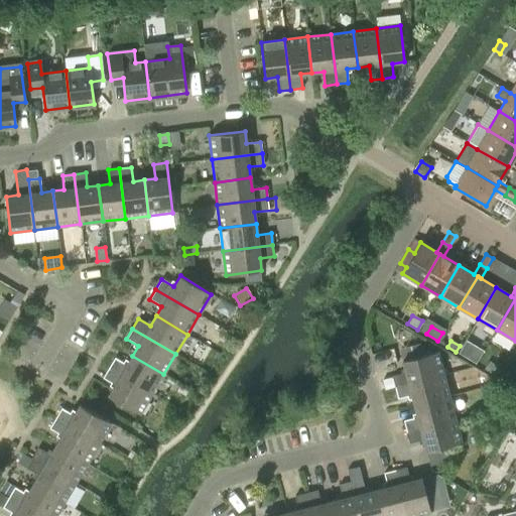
[(392,376),(395,388),(443,375),(437,352),(423,355),(420,344),(400,349),(405,373),(392,376)]
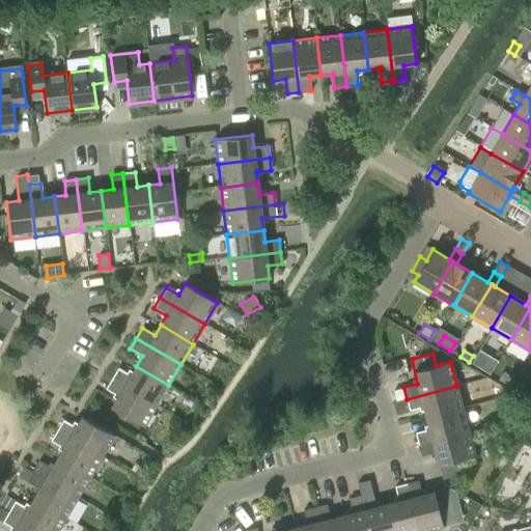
[(112,379),(157,406),(168,385),(136,366),(131,375),(117,368),(112,379)]
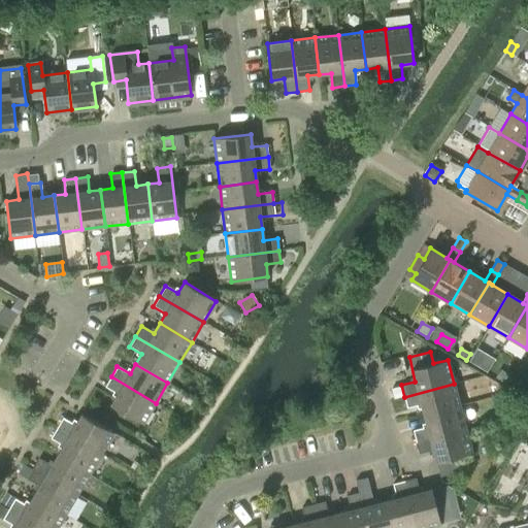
[(500,370),(494,378),(504,385),(509,376),(500,370)]
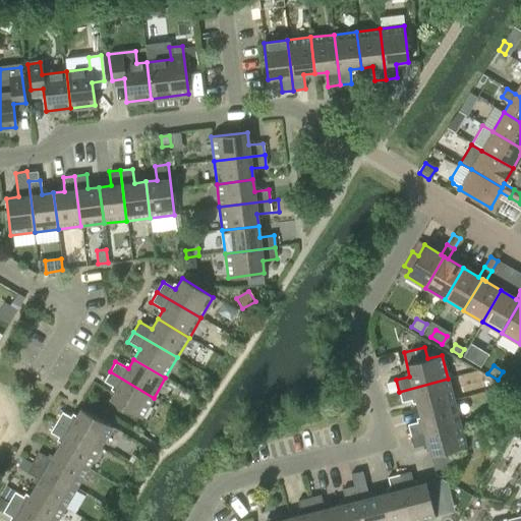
[(140,418),(154,398),(110,371),(104,382),(116,389),(109,400),(140,418)]
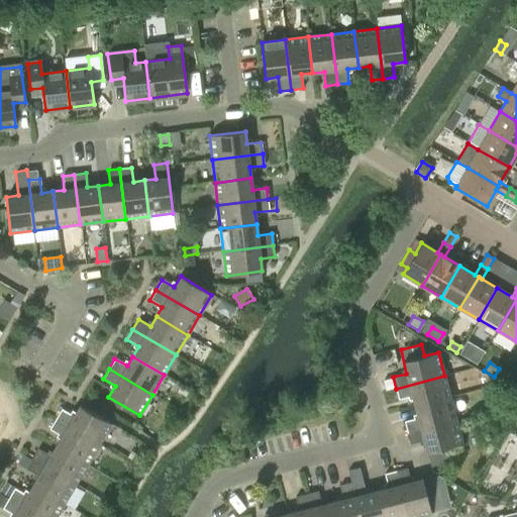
[(415,407),(450,398),(444,376),(396,389),(398,400),(412,396),(415,407)]
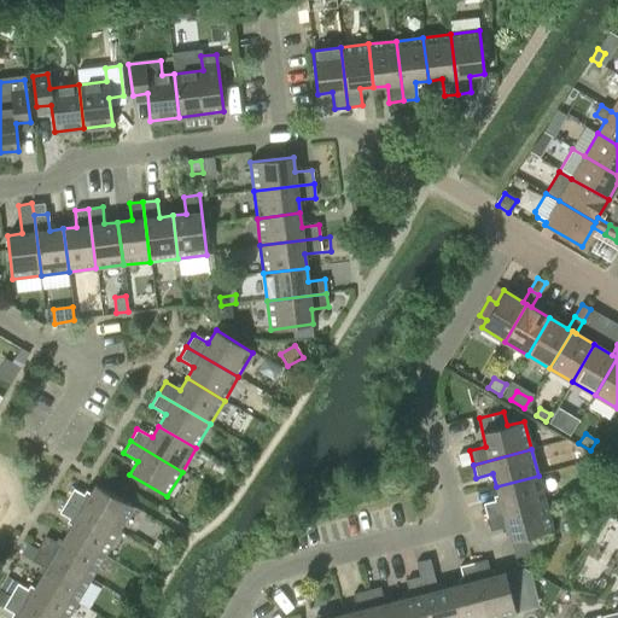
[(487,518),(544,502),(538,476),(496,487),(500,500),(483,503),(487,518)]
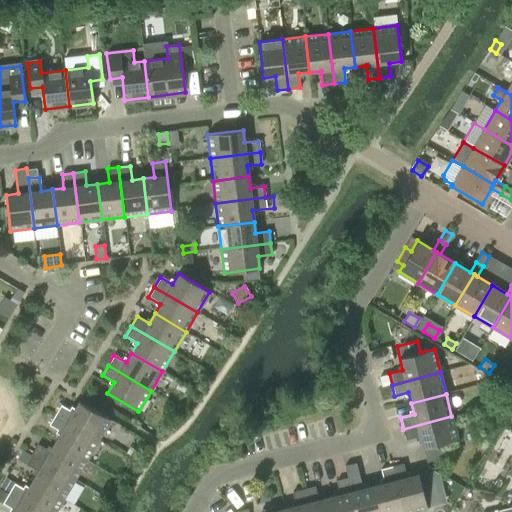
[(61,405),(55,415),(98,441),(110,420),(79,401),(73,412),(61,405)]
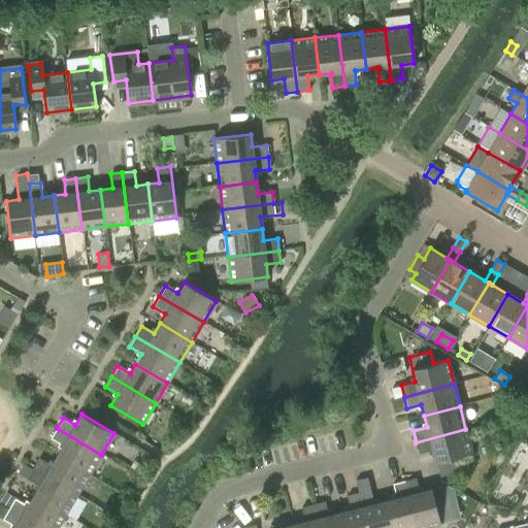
[(57,456),(89,474),(101,455),(57,428),(51,438),(63,446),(57,456)]
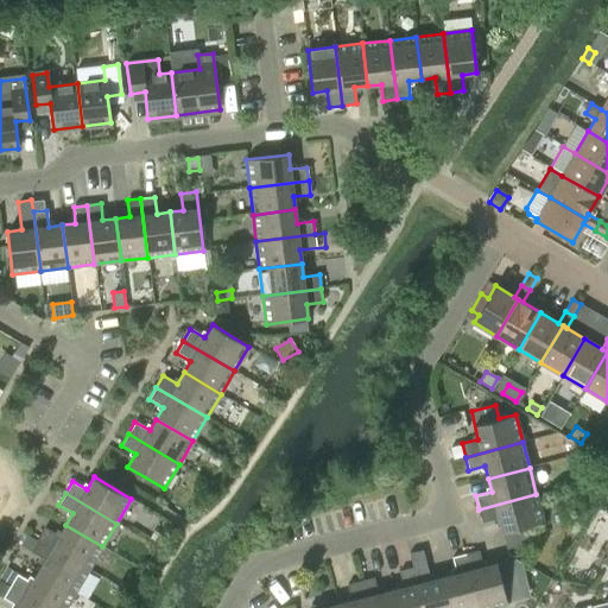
[(543,521),(536,494),(479,510),(482,523),(498,518),(506,549),(527,543),(523,527),(543,521)]
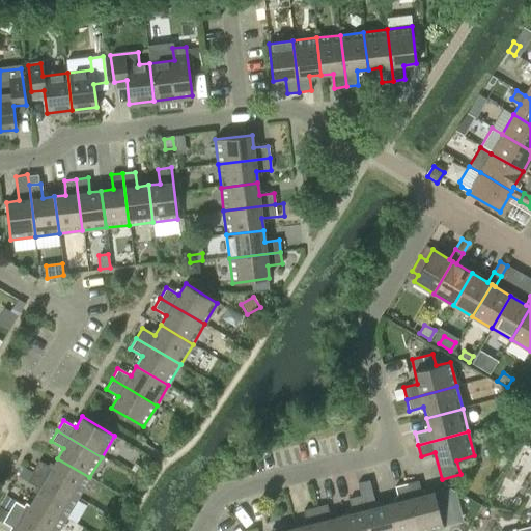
[(32,471),(78,498),(89,477),(57,458),(51,469),(38,460),(32,471)]
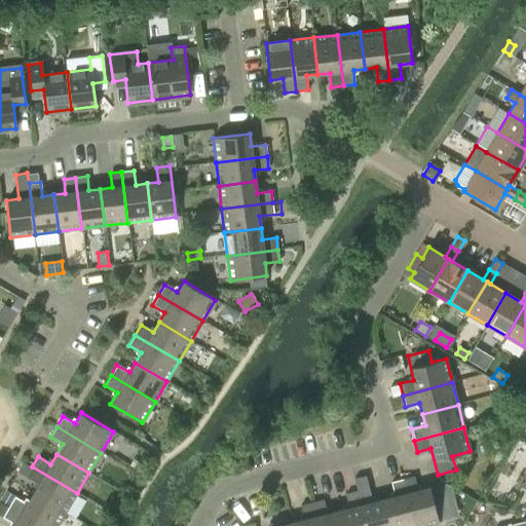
[(77,493),(32,466),(31,468),(23,463),(17,472),(39,484),(33,494),(65,513),(77,493)]
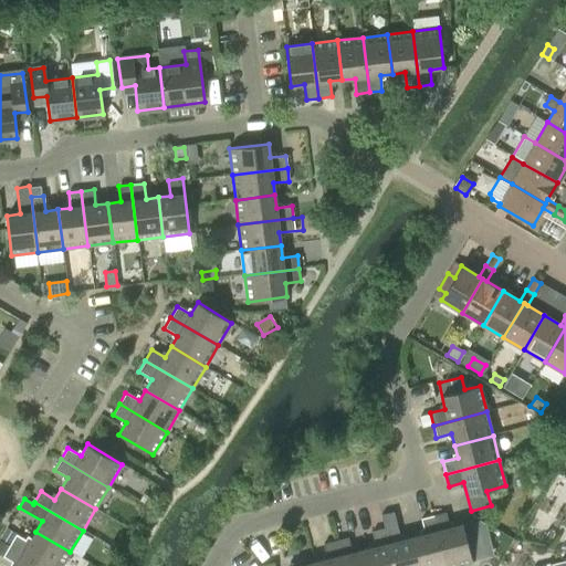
[(446,513),(433,516),(446,565),(459,565),(472,563),(462,524),(449,527),(446,513)]
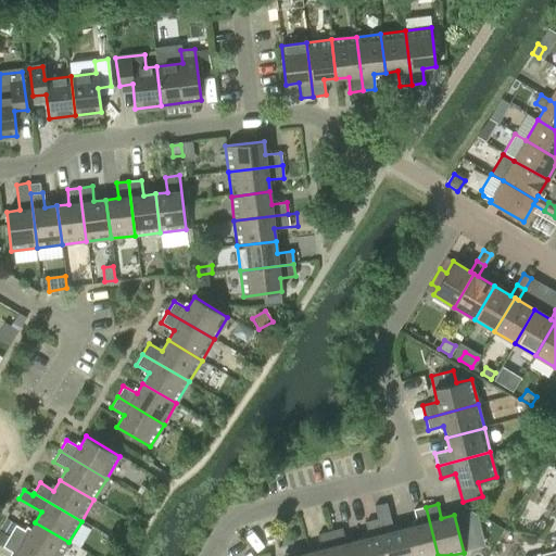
[(405,528),(412,555),(438,555),(426,507),(413,509),(417,525),(405,528)]
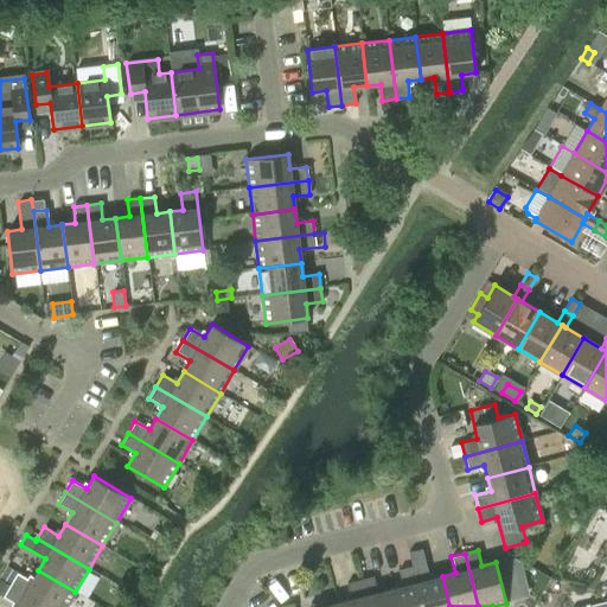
[(411,567),(422,606),(449,606),(442,576),(429,580),(426,563),(411,567)]
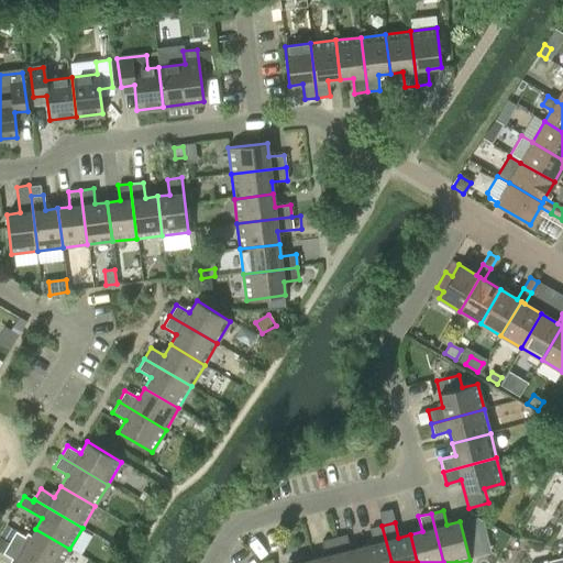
[(362,547),(365,562),(392,562),(382,526),(370,529),(374,543),(362,547)]
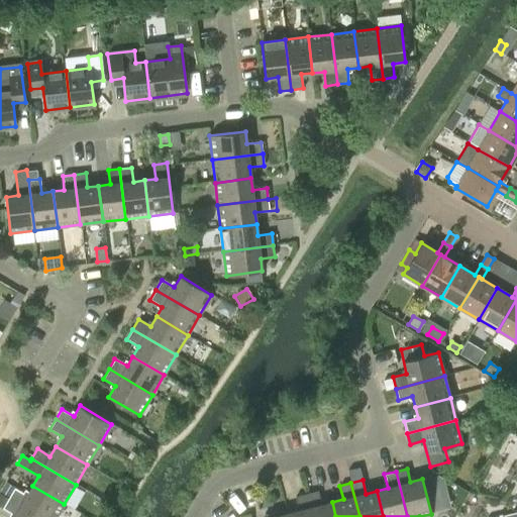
[(8,499),(39,516),(56,516),(64,504),(32,486),(26,496),(14,489),(8,499)]
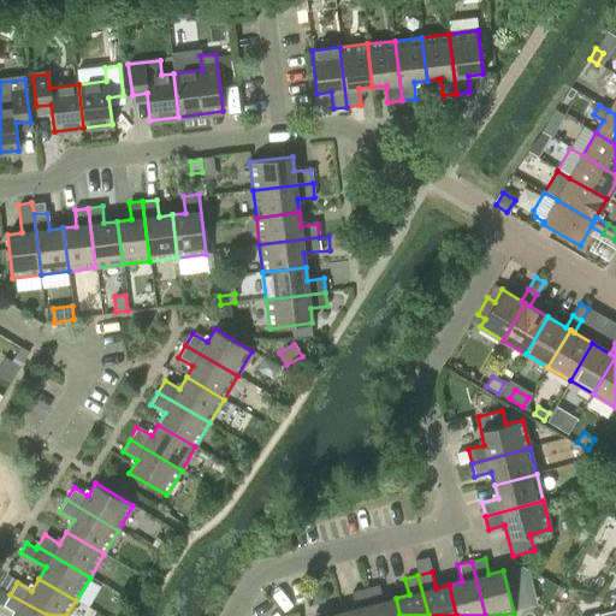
[(365,588),(372,615),(400,615),(396,598),(383,602),(379,585),(365,588)]
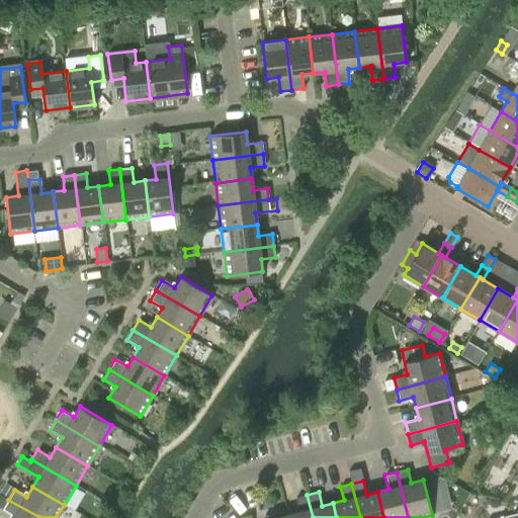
[(288,515),(288,517),(313,517),(307,495),(295,498),(299,512),(288,515)]
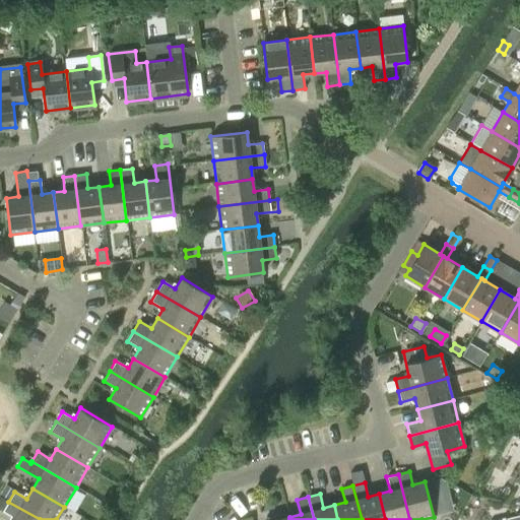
[(40,519),(8,502),(2,511),(14,519),(13,519),(40,519)]
